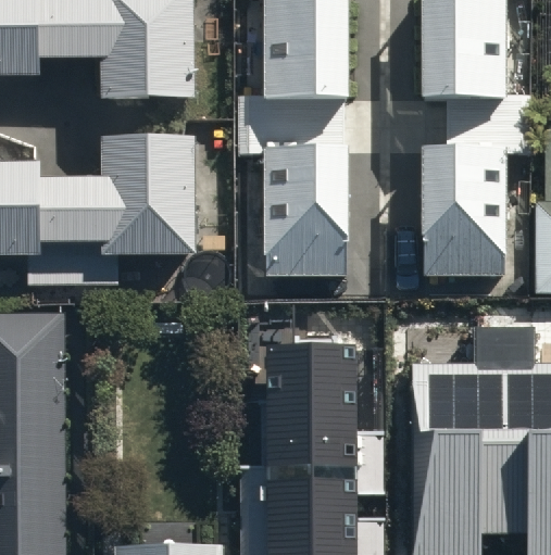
[(0,75),(36,76),(36,52),(101,52),(101,97),(191,98),(191,0),(0,0),(0,75)]
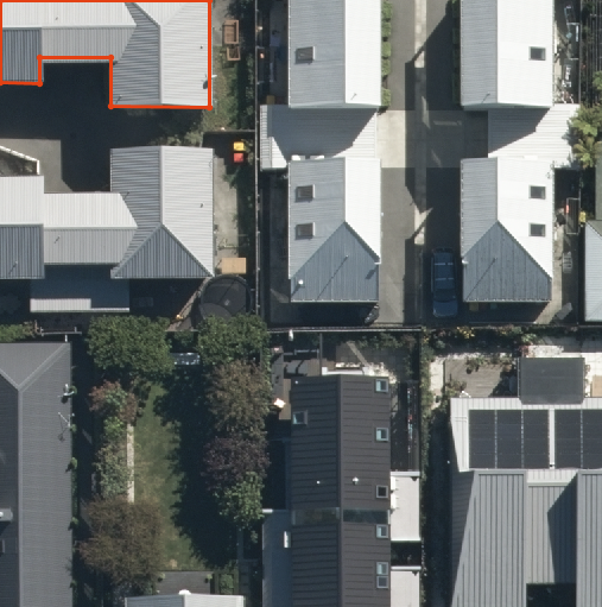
[(289,0),(291,97),(378,96),(376,0),(289,0)]
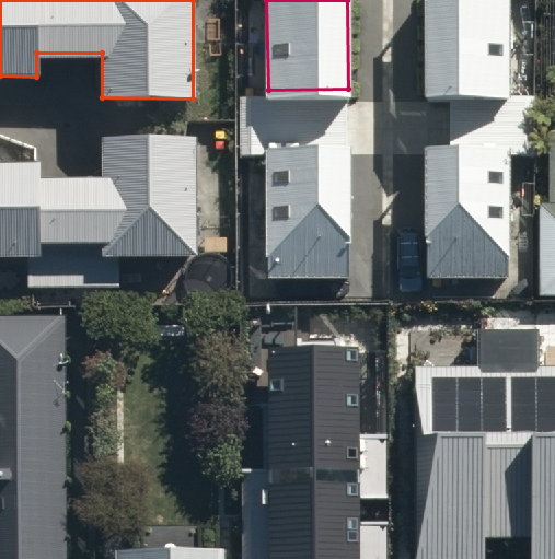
[(425,0),(425,91),(506,91),(506,0),(425,0)]
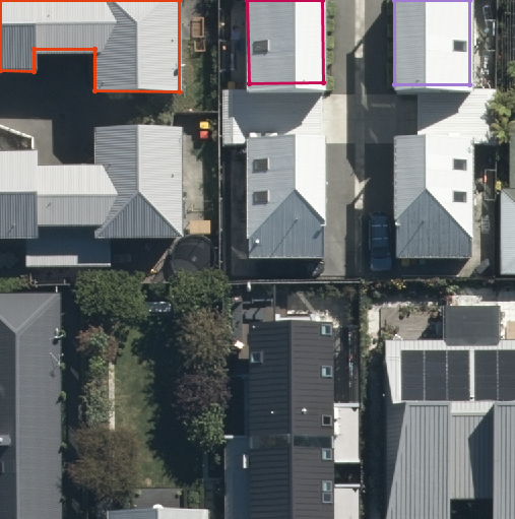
[(514,109),(512,110),(513,188),(498,188),(498,266),(514,266),(514,109)]
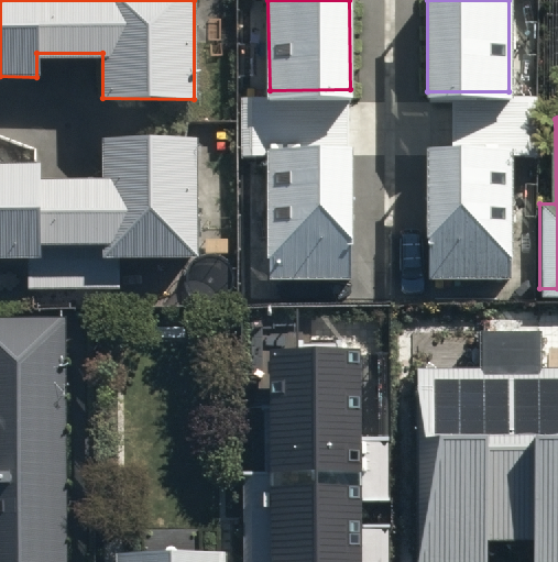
[(0,260),(24,261),(25,290),(121,289),(121,262),(200,261),(199,134),(102,135),(102,177),(37,178),(37,163),(0,163),(0,260)]
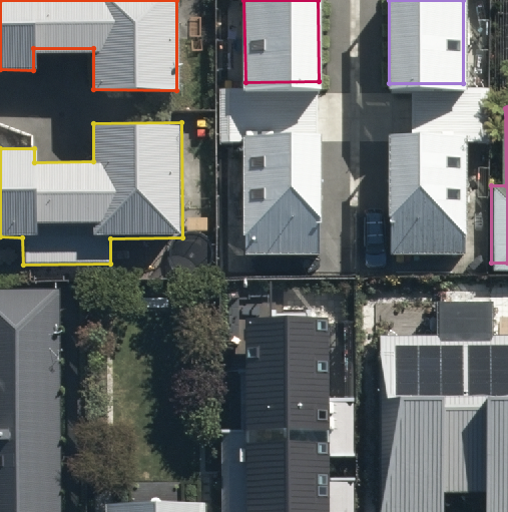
[(314,135),(242,134),(242,247),(314,247),(314,135)]
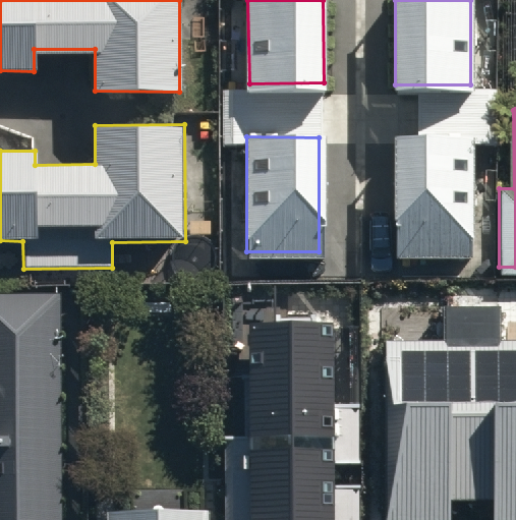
[(472,139),(394,140),(395,253),(474,252),(472,139)]
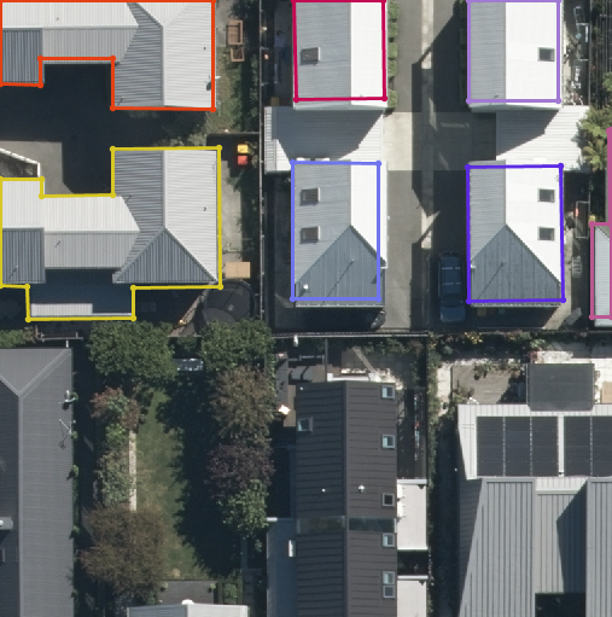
[(523,393),(449,393),(450,605),(524,605),(524,583),(575,583),(575,613),(611,613),(611,393),(593,394),(593,347),(522,348),(523,393)]
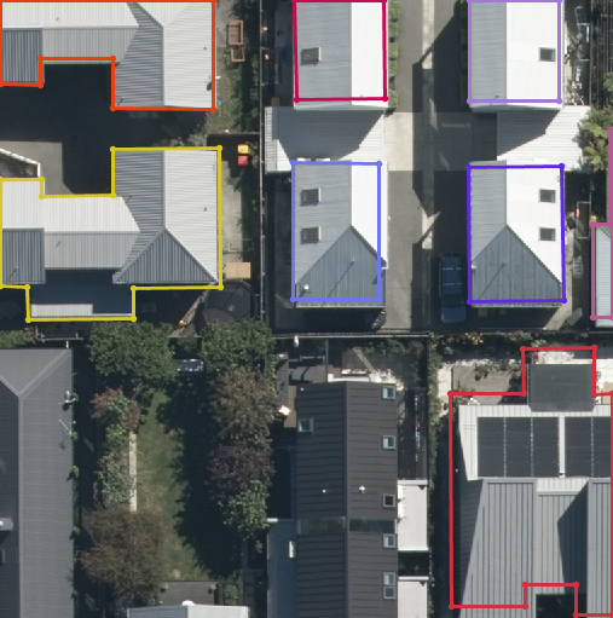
[(0,617),(75,617),(73,356),(0,356),(0,617)]
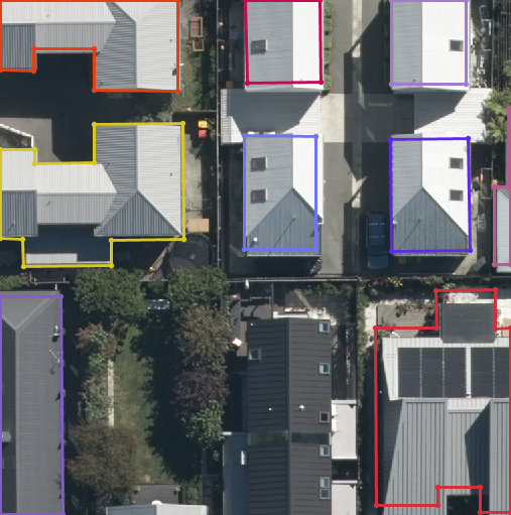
[(328,302),(236,303),(237,514),(345,514),(345,476),(320,476),(318,454),(350,453),(349,391),(328,391),(328,302)]
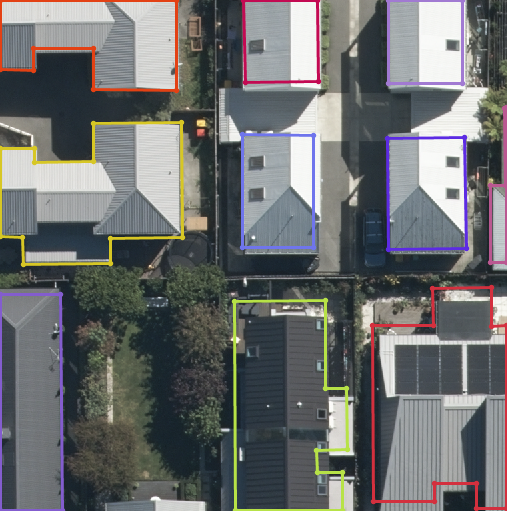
[(199,510),(200,500),(106,501),(105,510),(199,510)]
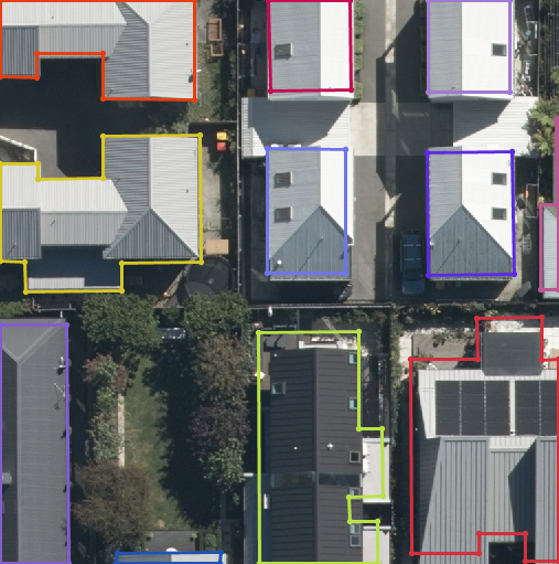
All buildings are outlined.
